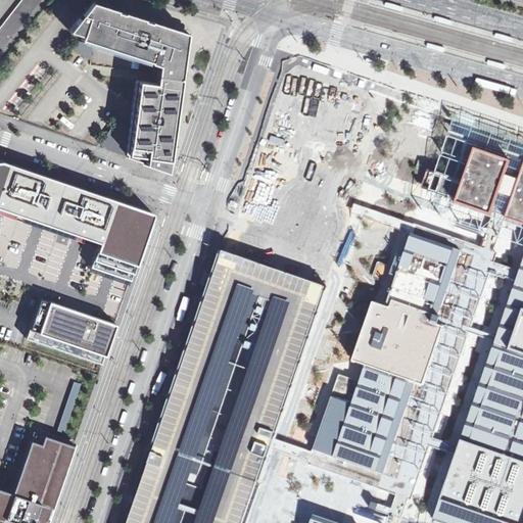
[(40,0),(19,0),(0,26),(0,45),(4,47),(40,0)]
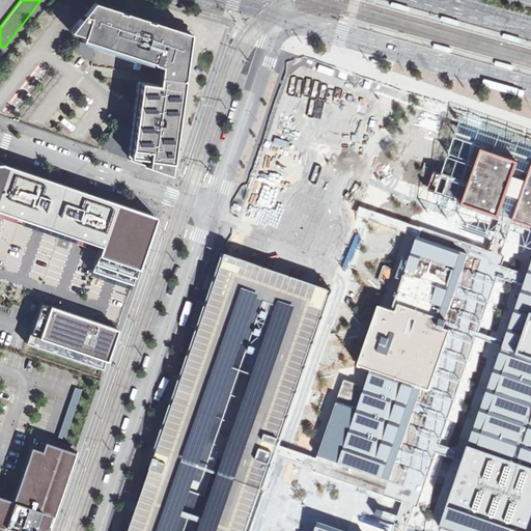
[(84,0),(63,0),(77,10),(84,0)]
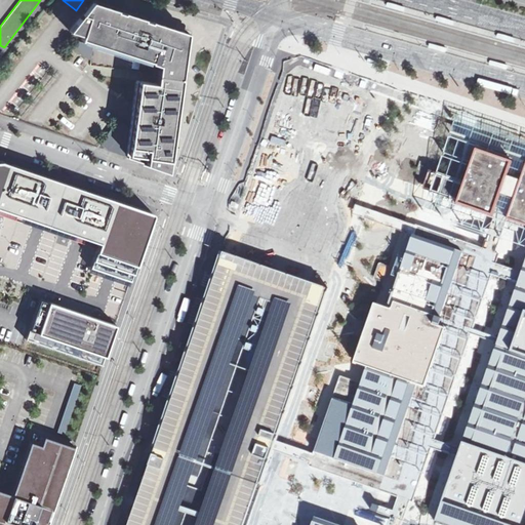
[(91,1),(76,22),(85,25),(82,34),(80,39),(159,65),(156,83),(138,80),(128,158),(146,164),(147,161),(156,162),(155,167),(168,171),(187,39),(175,37),(176,28),(118,9),(91,1)]
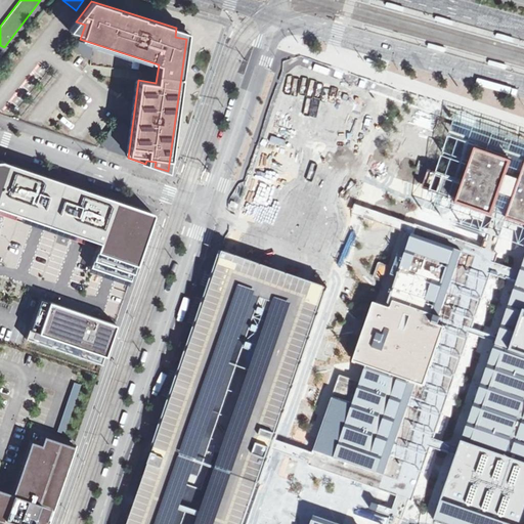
[(404,9),(386,4),(385,8),(403,13),(404,9)]
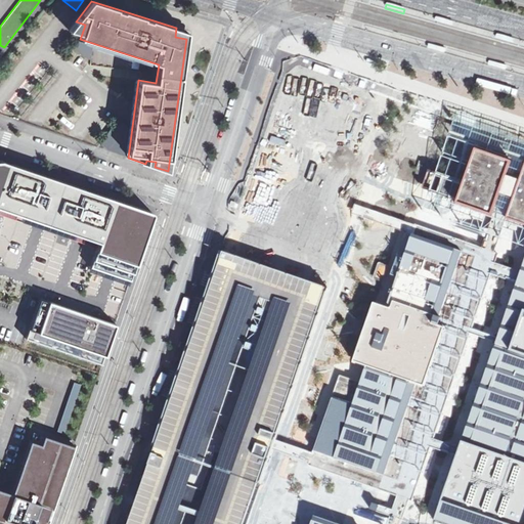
[(453,22),(436,16),(434,20),(452,26),(453,22)]
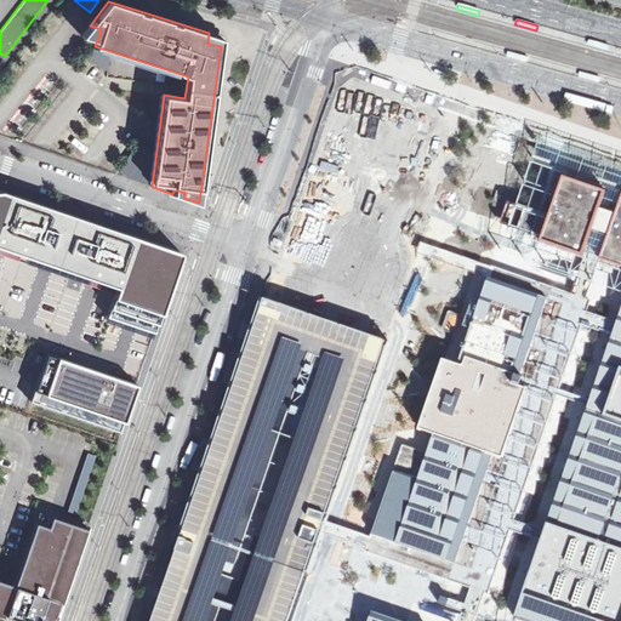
[(81,35),(97,40),(101,29),(90,26),(81,35)]
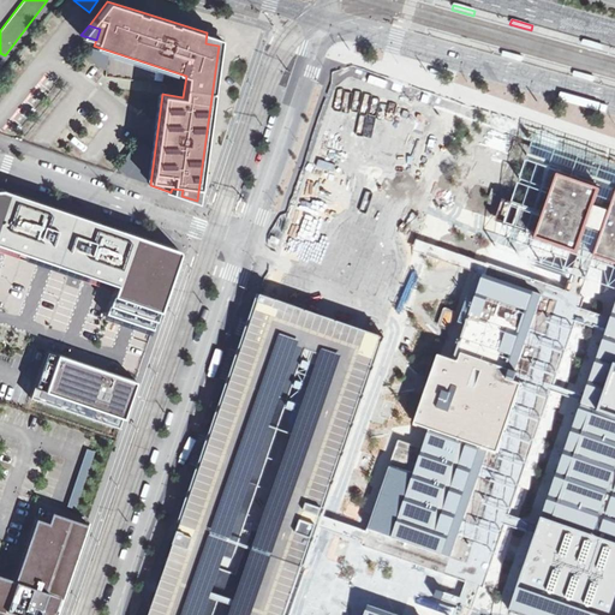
[(604,46),(583,40),(581,45),(602,51),(604,46)]
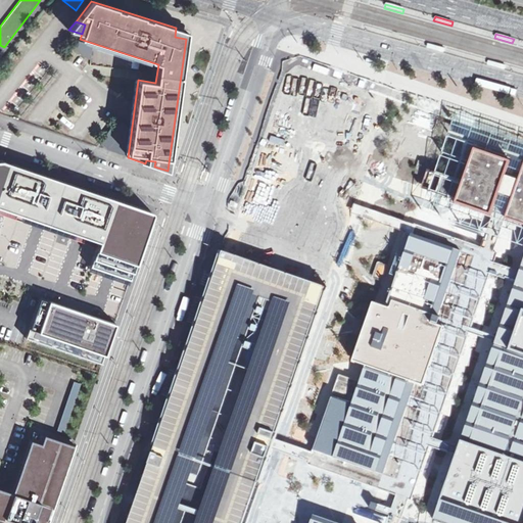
[(92,45),(77,40),(73,46),(90,59),(92,45)]
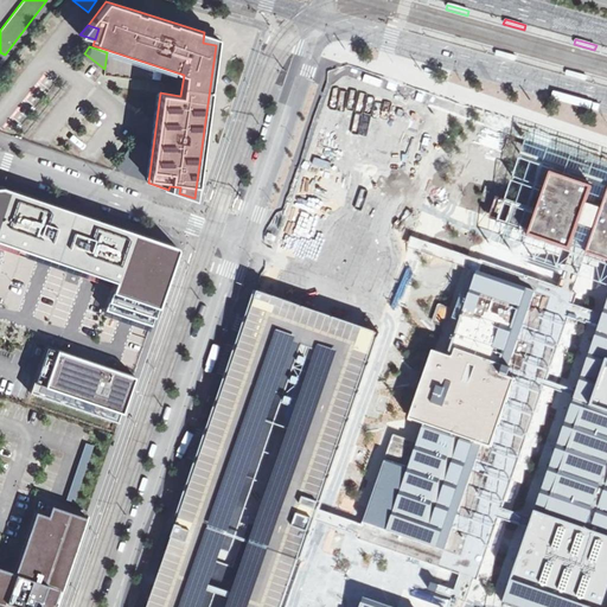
[(517,55),(496,50),(494,55),(516,59),(517,55)]
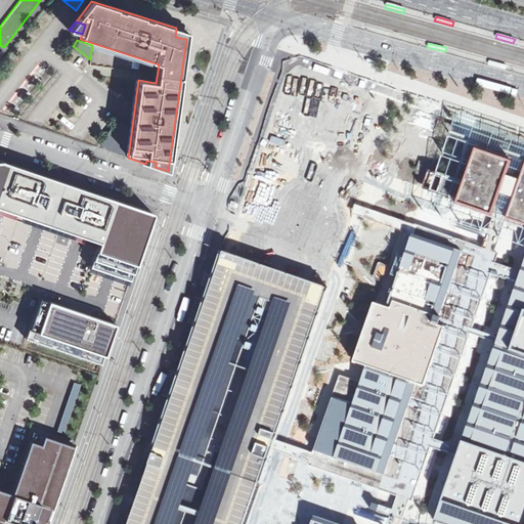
[(489,59),(487,63),(506,70),(508,64),(489,59)]
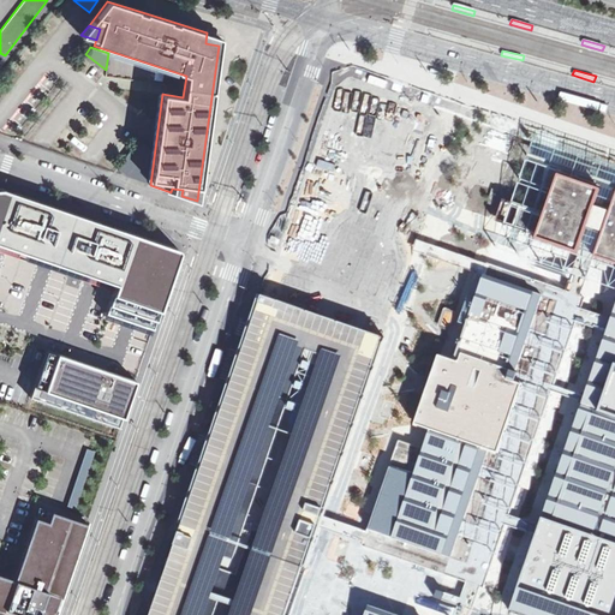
[(614,162),(537,137),(529,163),(559,173),(599,187),(614,192),(614,162)]
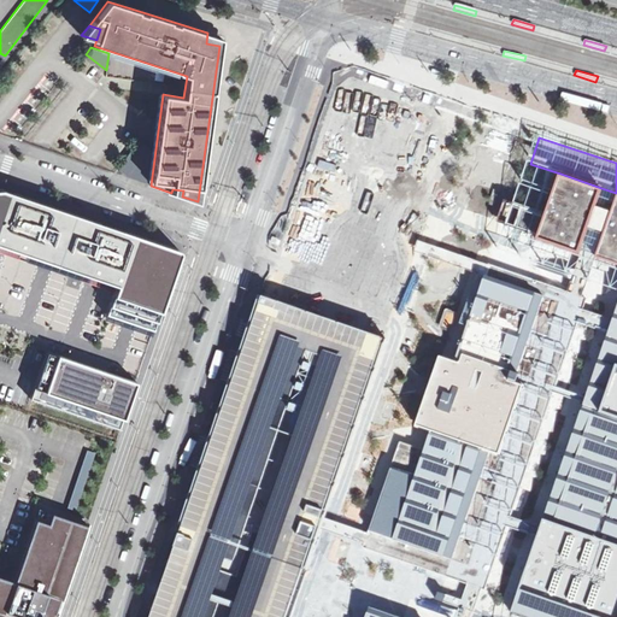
[(140,140),(125,159),(125,160),(135,168),(150,150),(151,148),(140,140)]
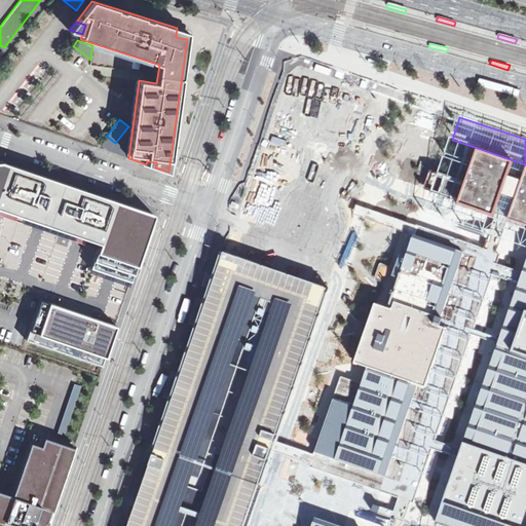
[(107,137),(106,138),(113,144),(110,148),(102,142),(101,144),(109,150),(123,155),(127,127),(115,143),(107,137)]
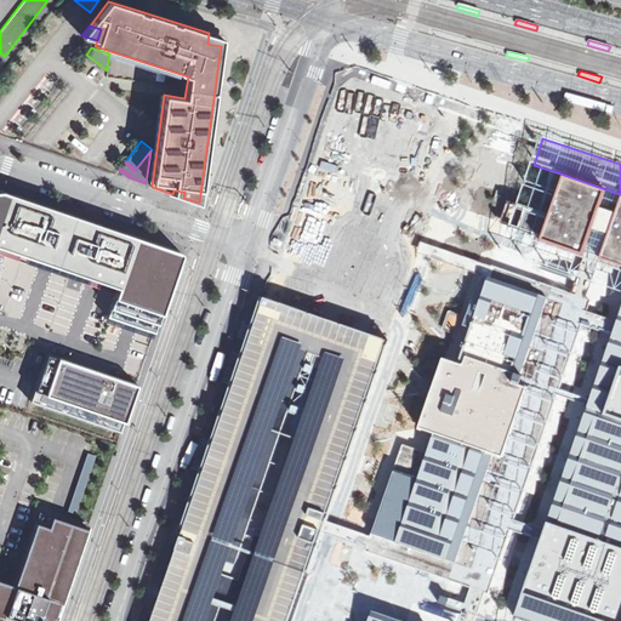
[(125,163),(120,167),(130,175),(134,170),(125,163)]
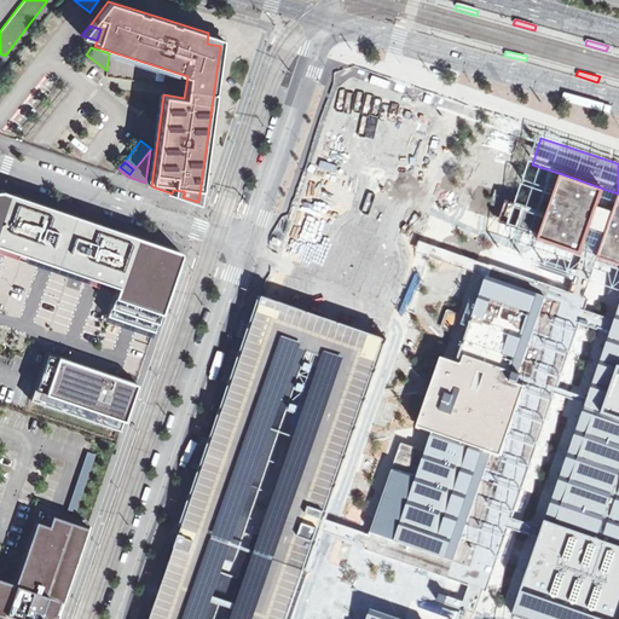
[(539,242),(582,255),(590,259),(600,262),(615,267),(618,268),(618,302),(583,411),(544,522),(521,594),(513,617),(520,618),(618,618),(618,203),(615,214),(607,210),(597,208),(603,189),(562,174),(548,217),(505,202),(498,224),(541,238),(539,242)]
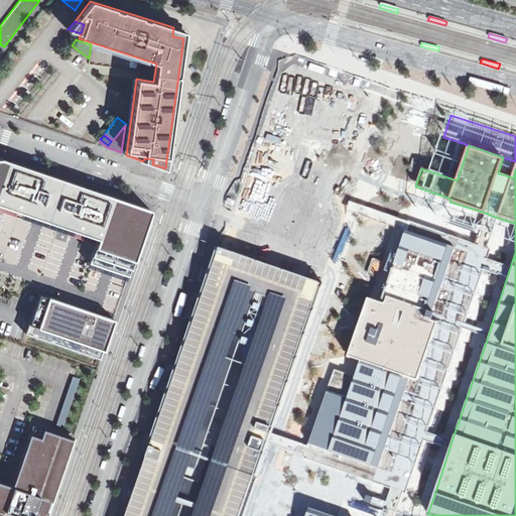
[(150,211),(148,209),(103,194),(8,160),(1,158),(0,158),(0,204),(98,238),(90,262),(92,263),(128,275),(150,211)]
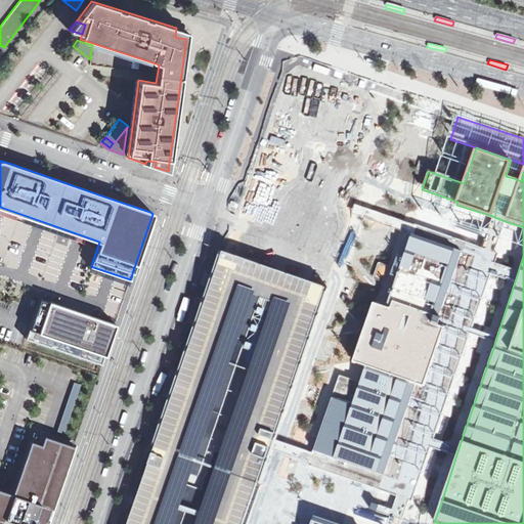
[(413,229),(411,235),(387,307),(374,303),(353,362),(365,365),(360,382),(340,375),(333,398),(314,451),(312,457),(309,465),(329,472),(396,494),(411,499),(431,442),(470,330),(491,268),(496,253),(488,250),(446,235),(416,225),(413,229)]
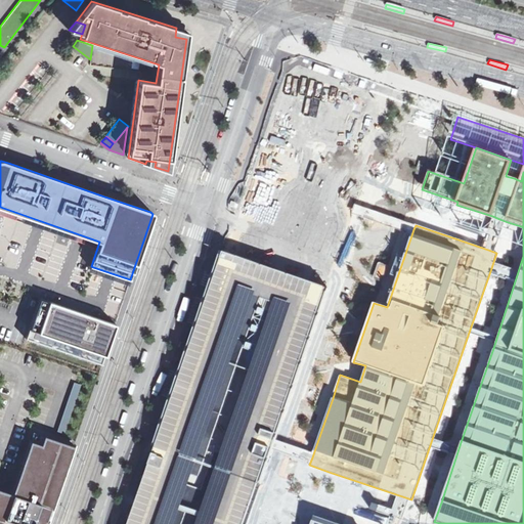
[(125,523),(245,523),(272,445),(273,444),(328,289),(220,252),(212,276),(210,280),(194,324),(169,399),(125,523)]
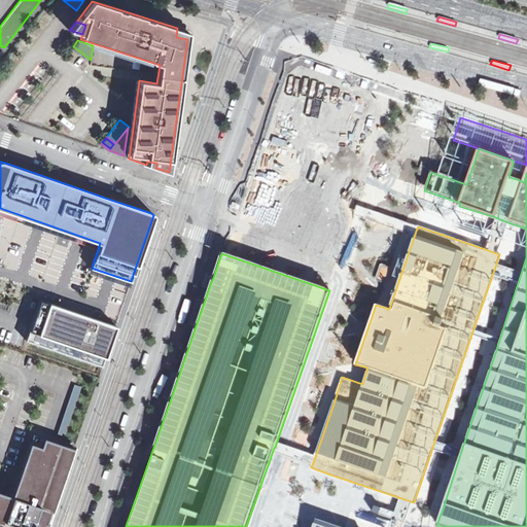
[(0,292),(6,294),(11,280),(0,276),(0,292)]
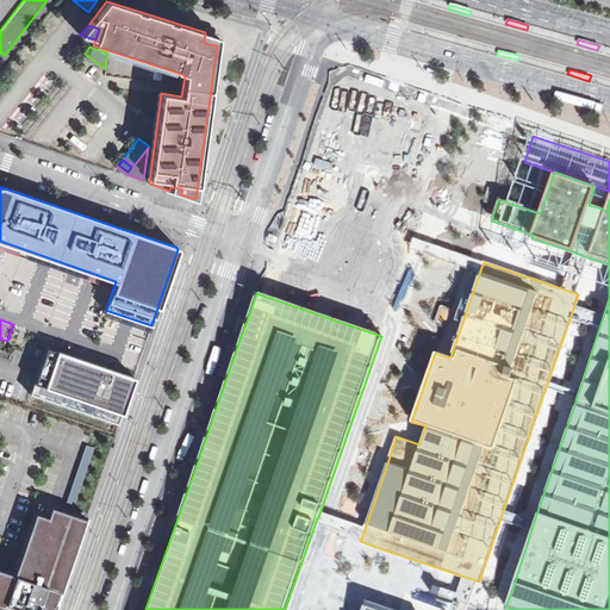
[(118,424),(135,377),(45,346),(29,393),(118,424)]
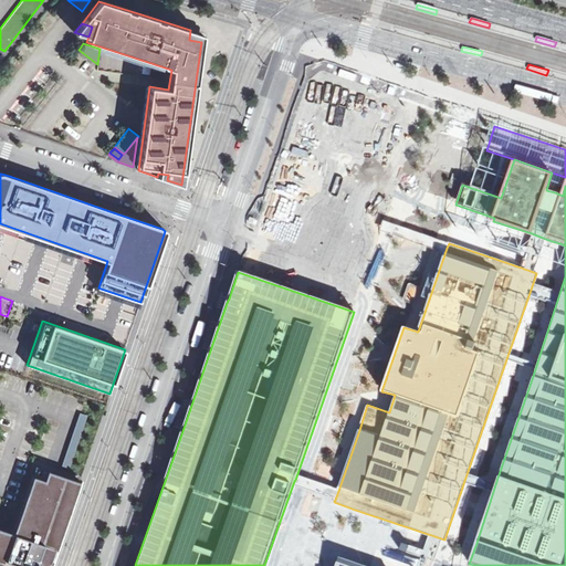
[(71,467),(86,416),(80,413),(63,464),(71,467)]
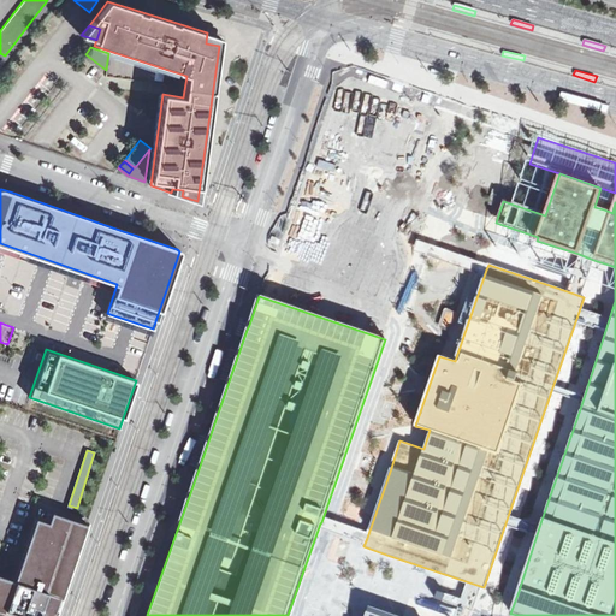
[(51,511),(47,521),(35,517),(13,580),(0,574),(0,615),(54,615),(87,523),(51,511)]
